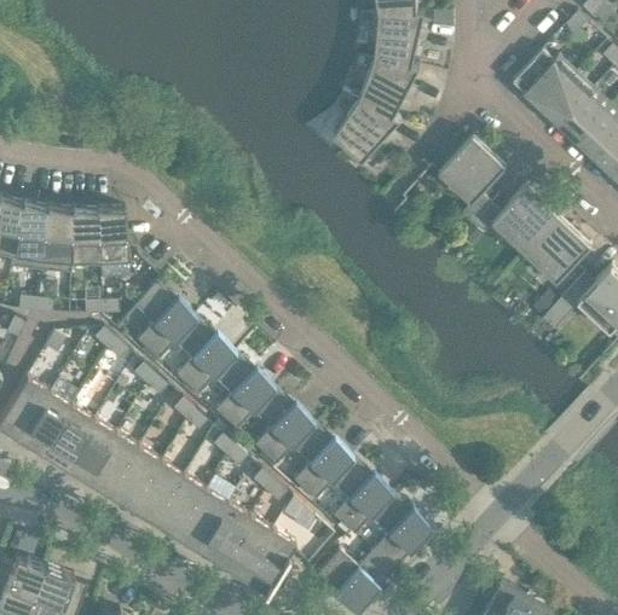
[(377,0),(380,13),(426,11),(426,10),(419,10),(417,0),(377,0)]
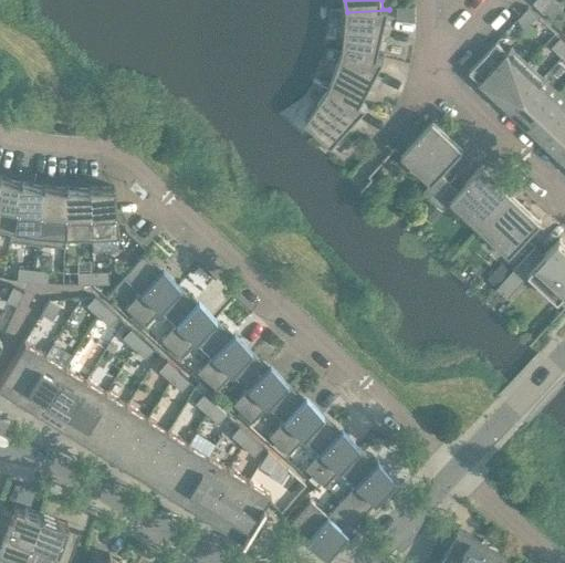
[(537,0),(533,4),(542,13),(553,1),(551,0),(537,0)]
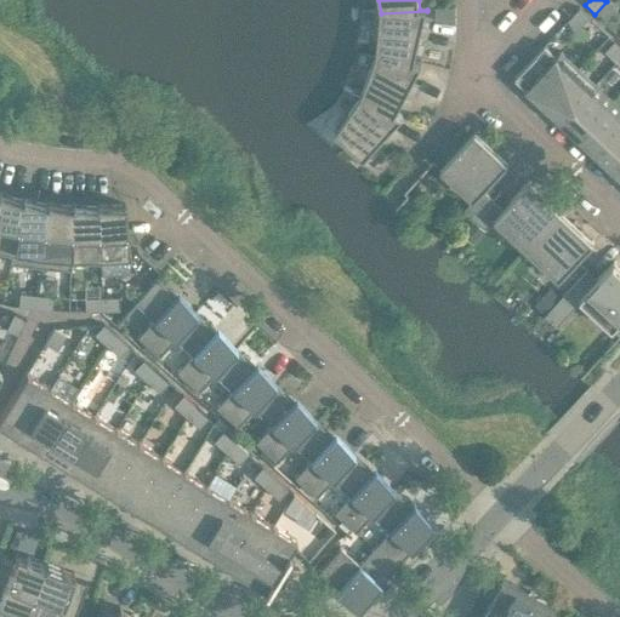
[(456,10),(437,10),(437,24),(456,24),(456,10)]
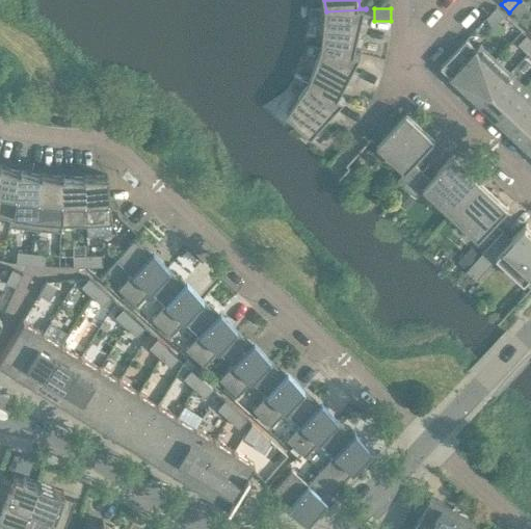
[(326,11),(323,49),(362,57),(362,56),(355,54),(366,9),(326,11)]
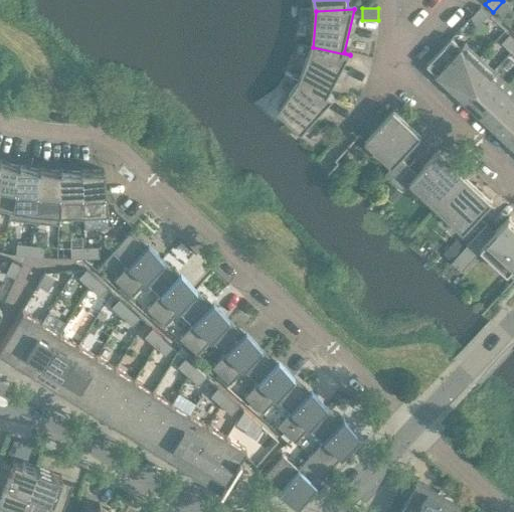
[(472,19),(480,26),(489,16),(481,9),(472,19)]
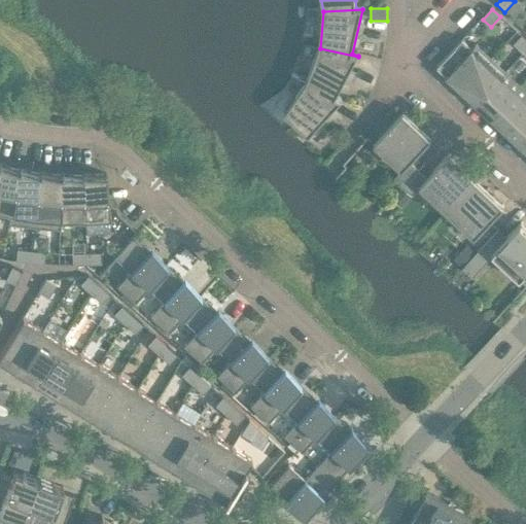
[(515,45),(524,55),(525,53),(525,39),(523,37),(515,45)]
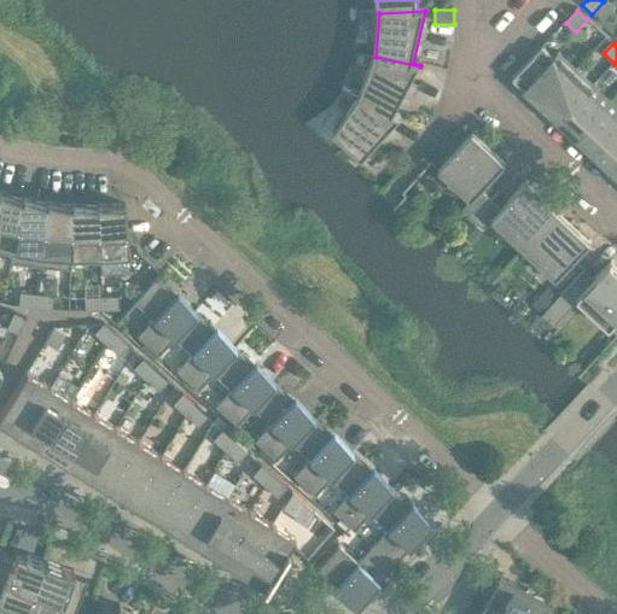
[(513,80),(543,107),(577,71),(559,54),(556,58),(543,47),(513,80)]
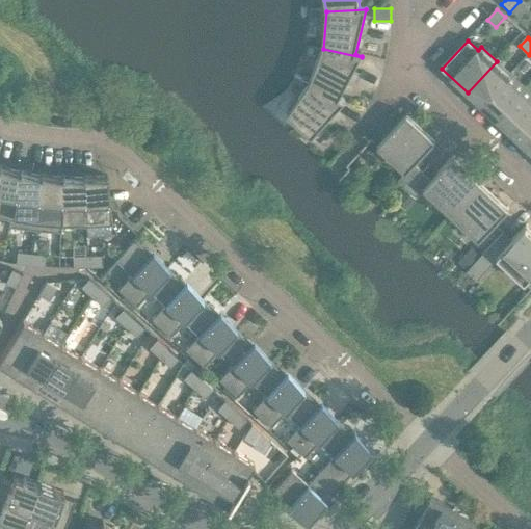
[(323,49),(310,84),(345,102),(345,101),(340,98),(362,57),(323,49)]
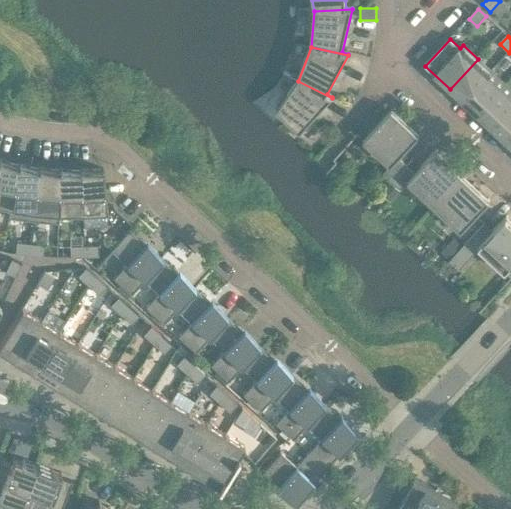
[(450,89),(464,102),(492,72),(478,59),(450,89)]
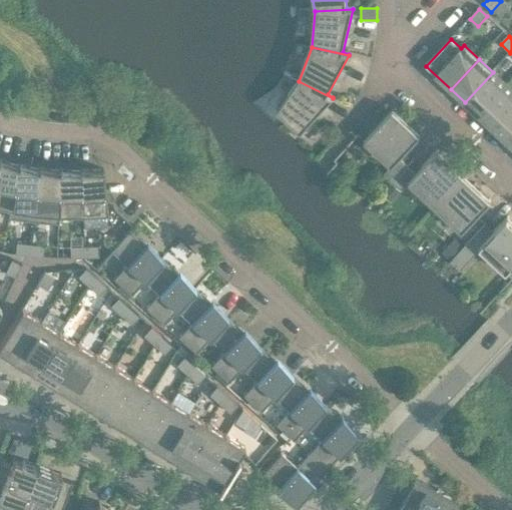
[(465,102),(479,115),(507,85),(493,72),(465,102)]
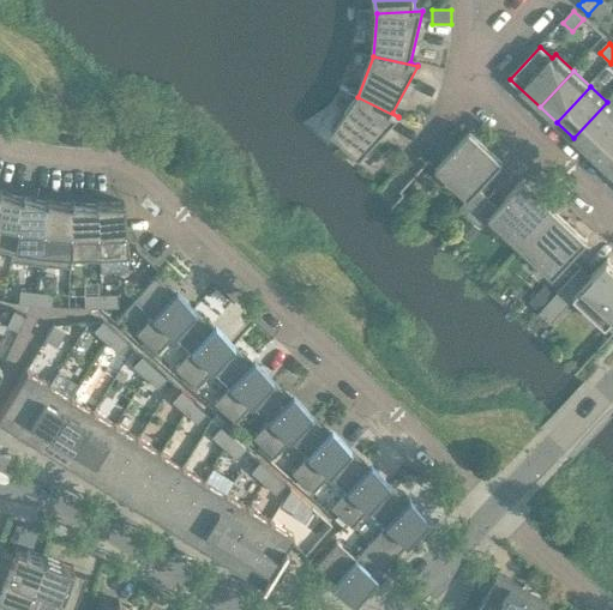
[(398,118),(358,97),(332,133),(360,158),(398,118)]
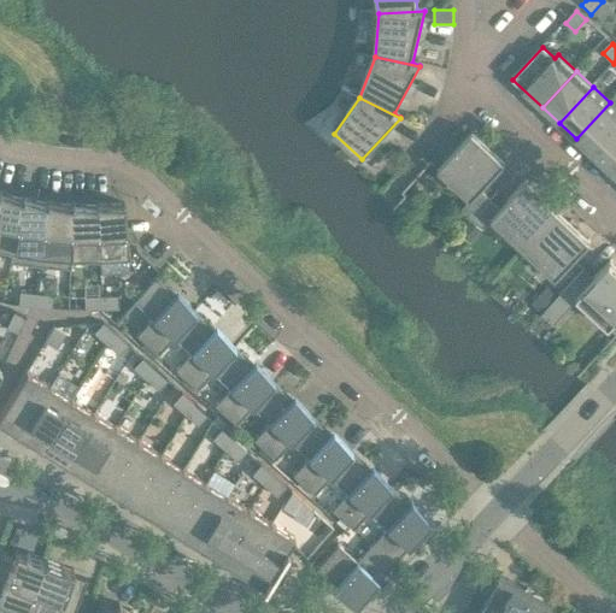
[(576,139),(593,154),(615,129),(615,107),(610,102),(576,139)]
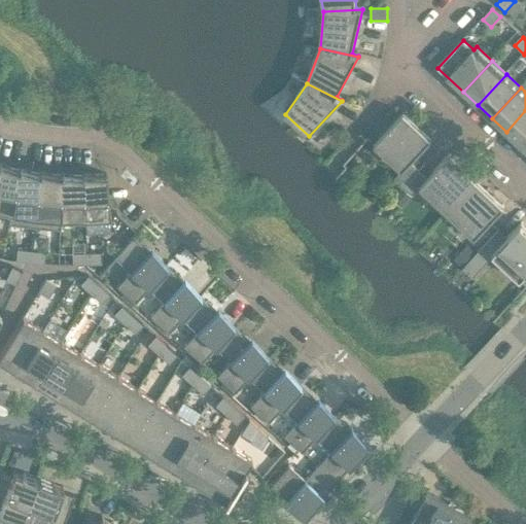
[(525,110),(506,132),(521,145),(525,139),(525,110)]
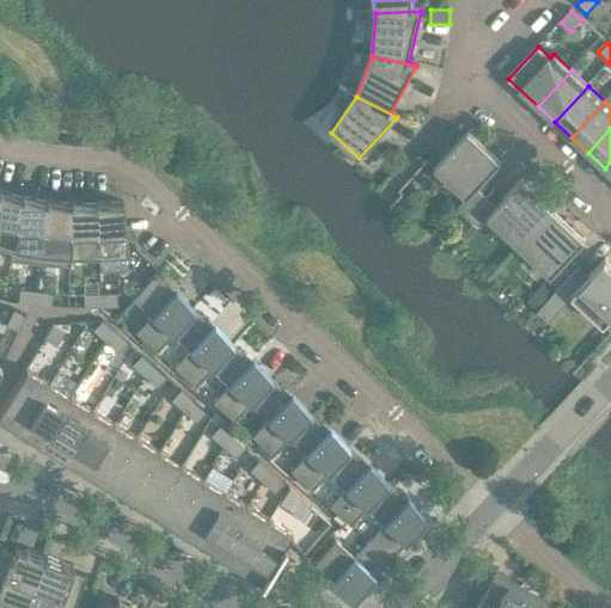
[(458,208),(469,217),(493,191),(487,197),(477,189),(502,161),(500,160),(498,164),(480,147),(482,143),(469,131),(435,169),(468,198),(458,208)]
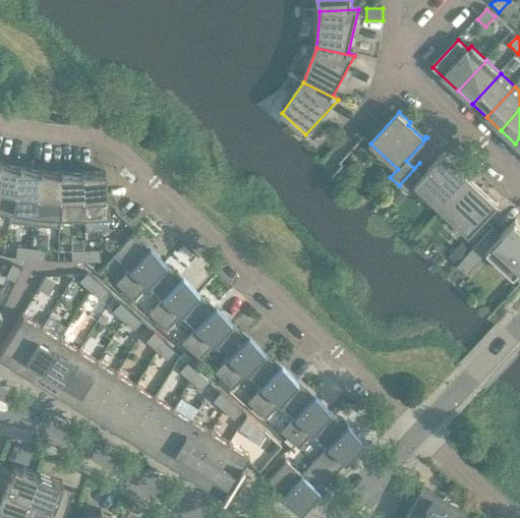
[(415,185),(443,211),(471,179),(470,178),(468,181),(453,167),(455,164),(445,154),(423,177),(415,169),(420,164),(419,163),(399,185),(408,193),(415,185)]
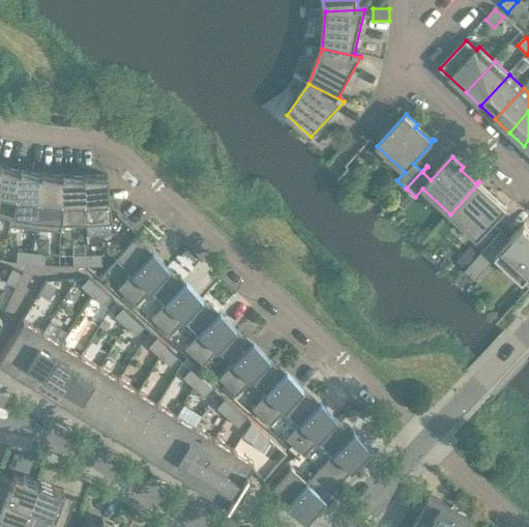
[(0,213),(10,216),(19,172),(0,167),(0,213)]
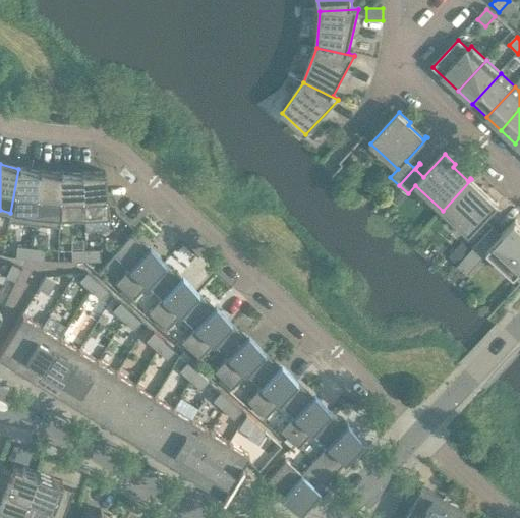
[(8,222),(34,226),(40,173),(18,169),(10,213),(8,222)]
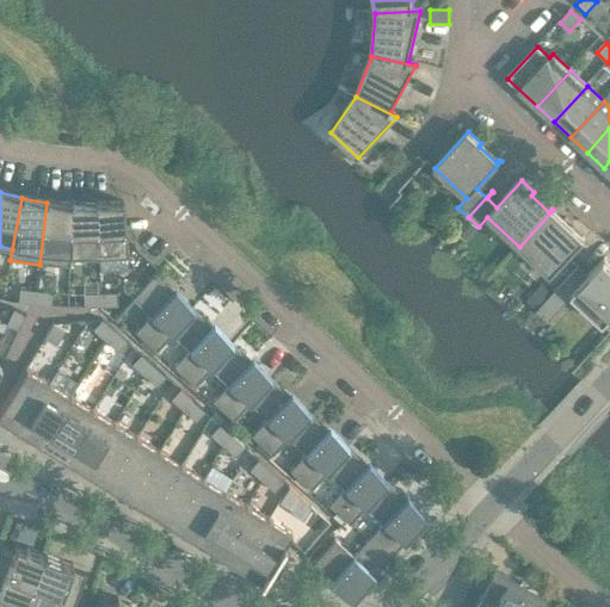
[(47,203),(39,265),(69,267),(71,256),(72,204),(47,203)]
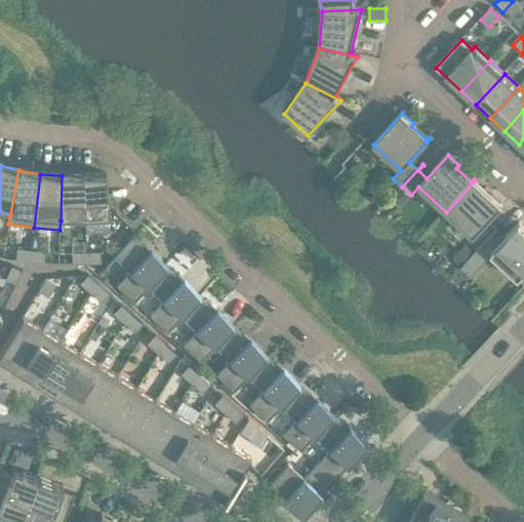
[(105,174),(83,176),(84,221),(110,218),(105,174)]
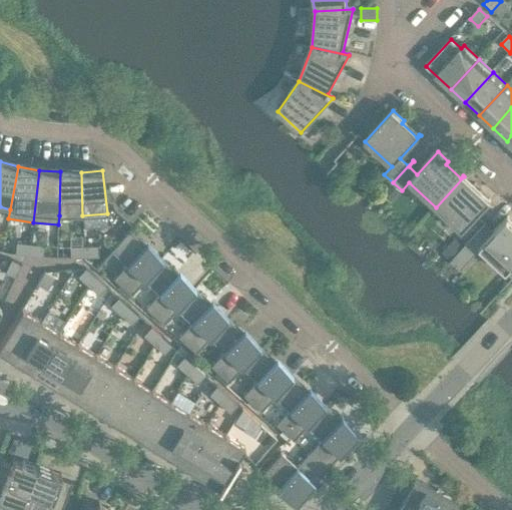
[(81,172),(60,171),(59,215),(82,215),(81,172)]
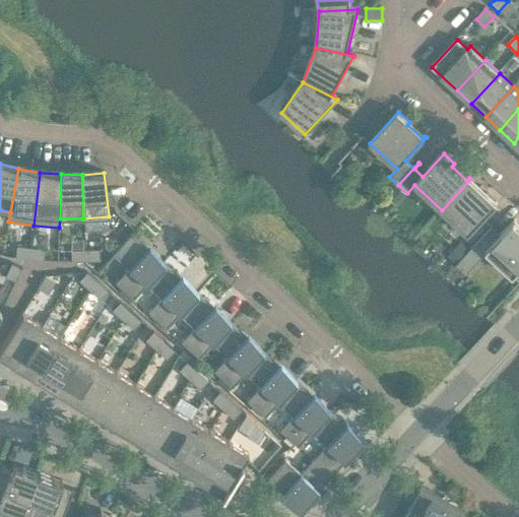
[(470,179),(442,210),(469,236),(498,204),(487,194),(484,197),(469,183),(471,180),(470,179)]
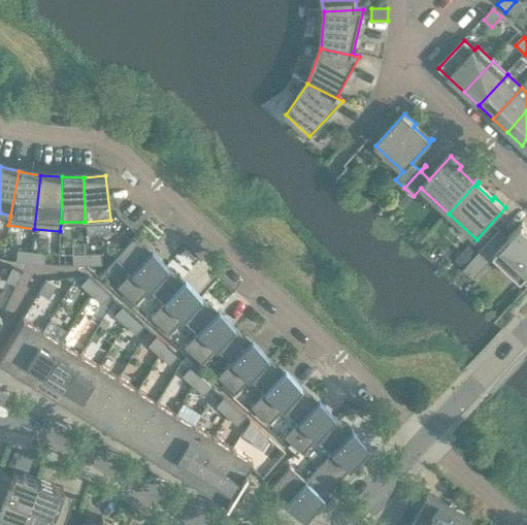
[(403,188),(393,200),(402,209),(414,197),(403,188)]
